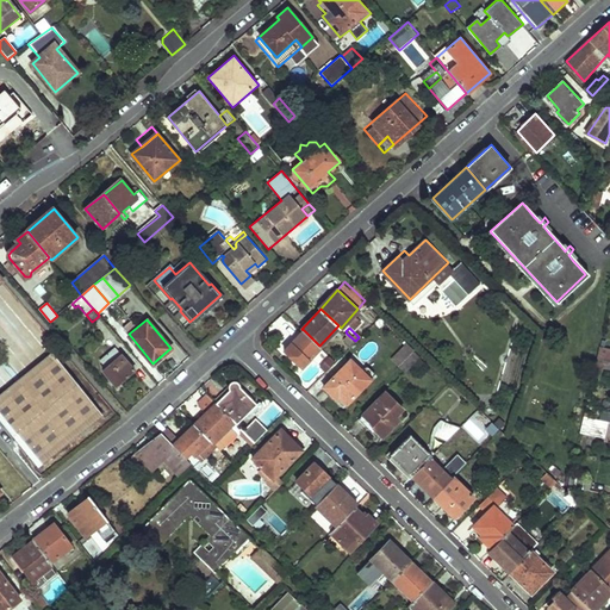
[(285,350),(302,366),(321,347),(319,346),(304,330),(285,350)]
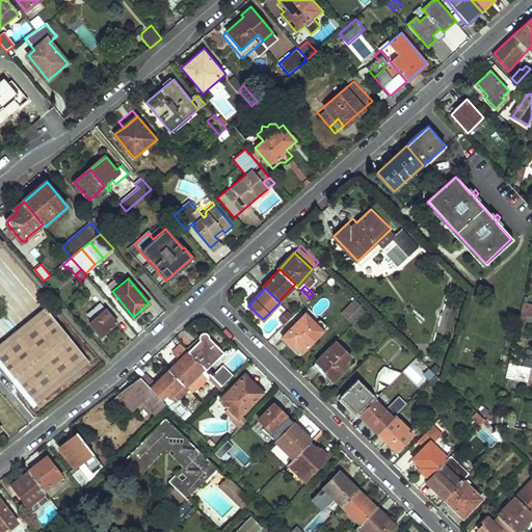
[(307,301),(310,297),(302,291),(299,294),(307,301)]
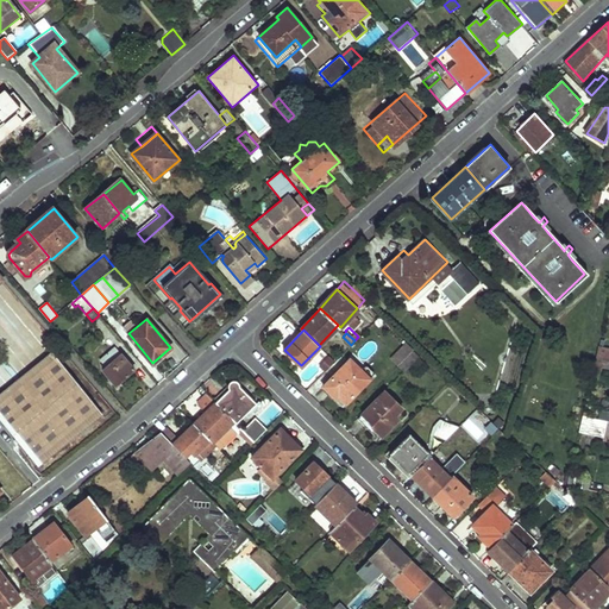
[(608,344),(608,345),(601,341),(596,363),(608,365),(608,344)]
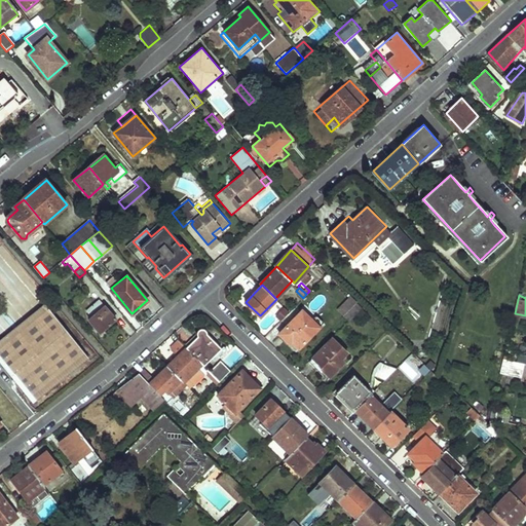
[(99,300),(85,310),(91,317),(88,320),(101,333),(115,320),(99,300)]
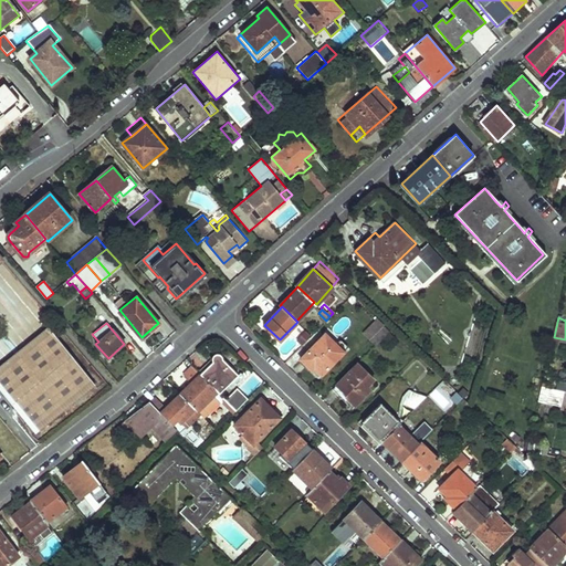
[(377,344),(389,331),(384,325),(370,338),(377,344)]
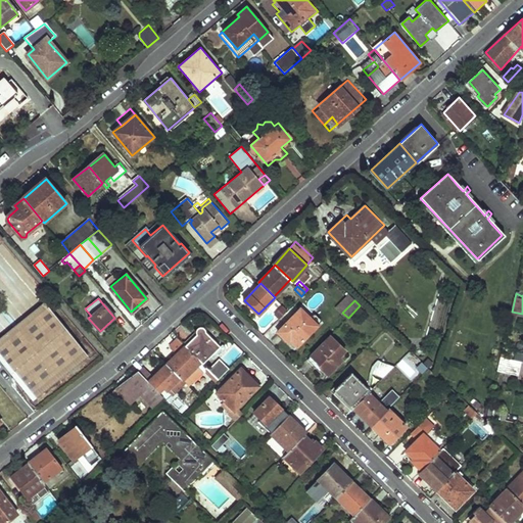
[(89,357),(45,301),(0,337),(0,359),(33,400),(89,357)]
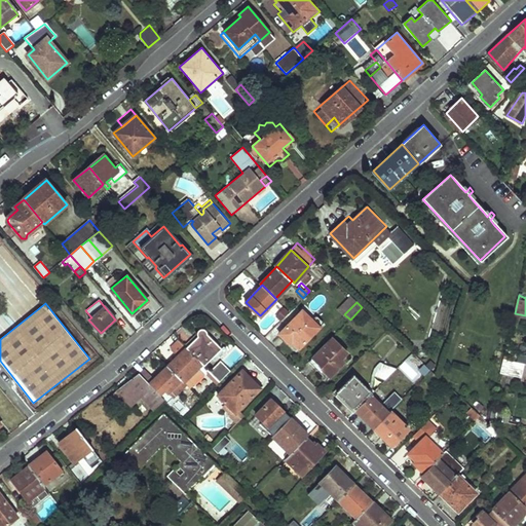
[(282,318),(289,310),(285,306),(276,314),(282,318)]
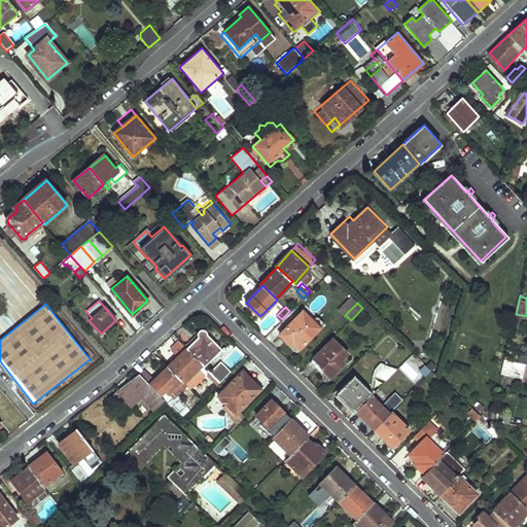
[(295,316),(280,332),(288,342),(291,339),(300,347),(313,332),(306,325),(295,316)]
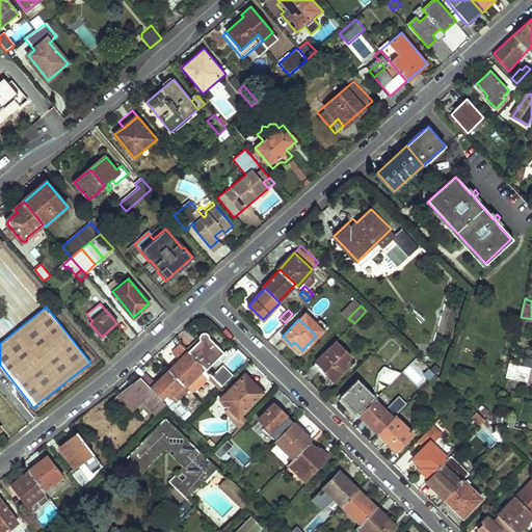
[(321,331),(314,324),(309,328),(316,336),(321,331)]
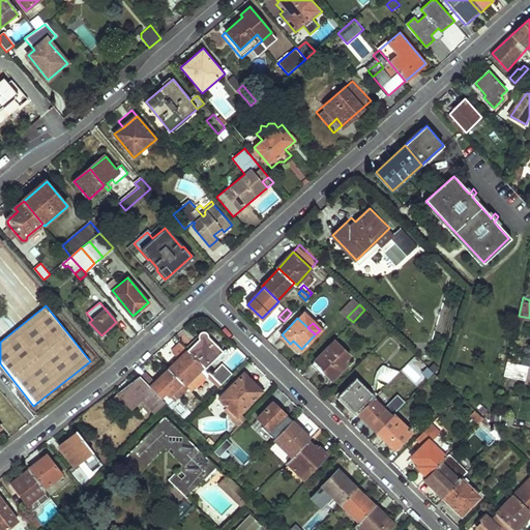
[(200,337),(188,349),(206,367),(223,349),(207,333),(207,330),(202,329),(199,332),(200,337)]
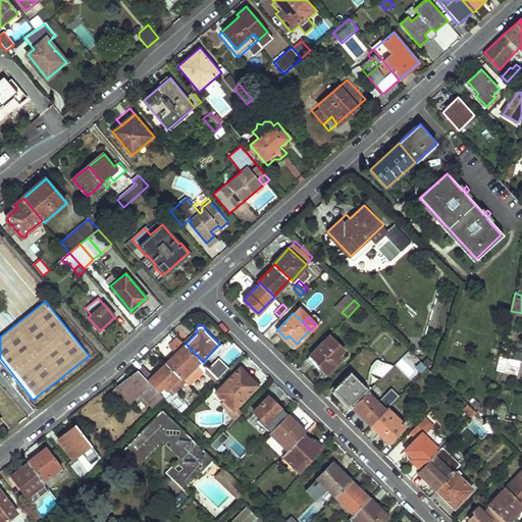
[(345,348),(330,333),(323,341),(337,355),(345,348)]
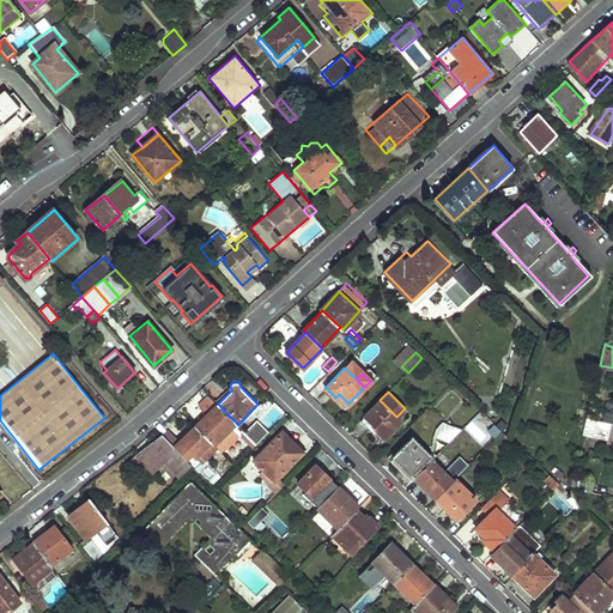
[(199,402),(208,413),(195,425),(211,441),(222,453),(244,431),(238,425),(218,404),(208,394),(199,402)]
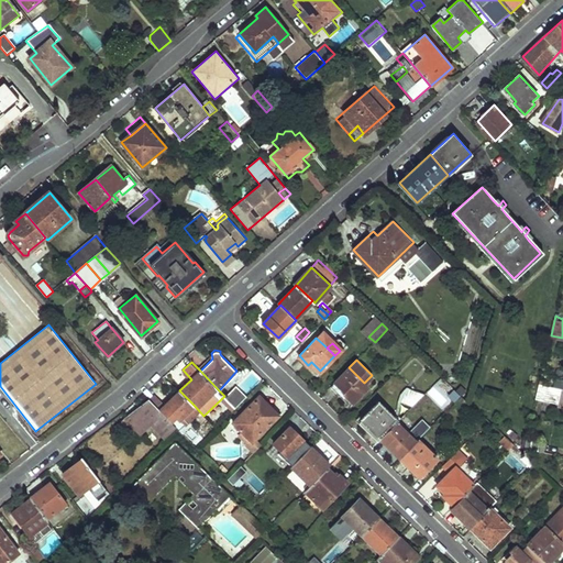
[(349,367),(331,385),(351,404),(367,387),(364,383),(349,367)]
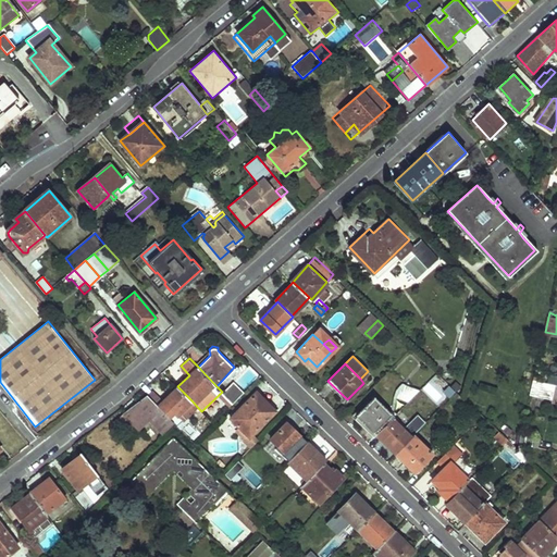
[(556,366),(551,364),(547,381),(555,382),(556,382),(556,366)]
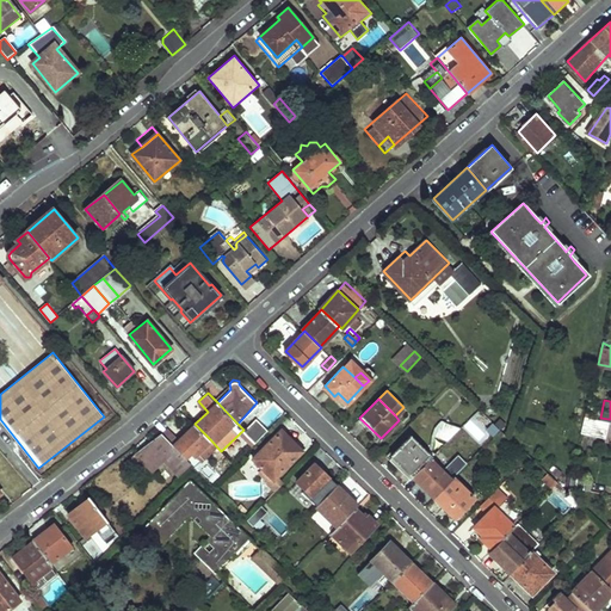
[(263,419),(270,426),(282,413),(273,406),(263,419)]
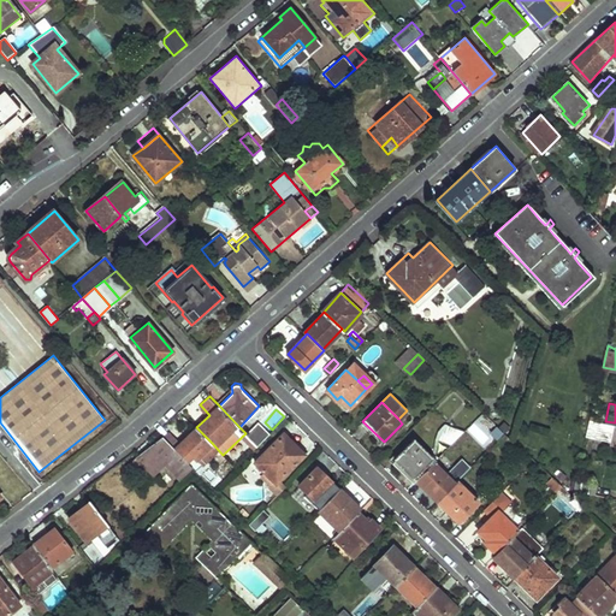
[(588,418),(585,433),(610,439),(614,422),(605,421),(596,419),(588,418)]
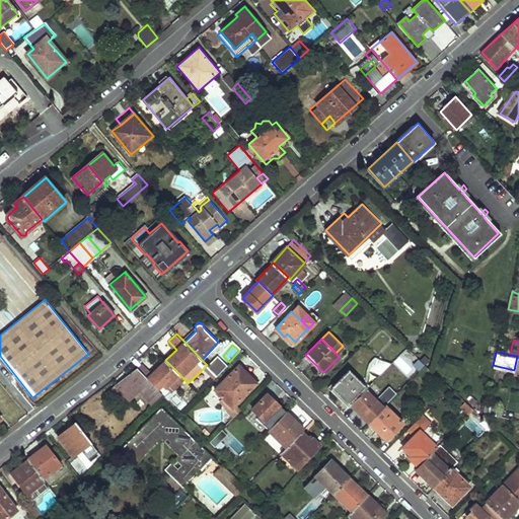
[(207,365),(217,375),(227,365),(216,355),(207,365)]
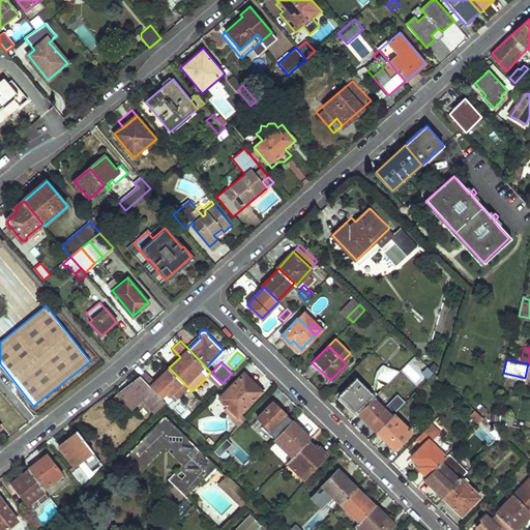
[(380,370),(378,379),(388,382),(401,370),(387,365),(385,372),(380,370)]
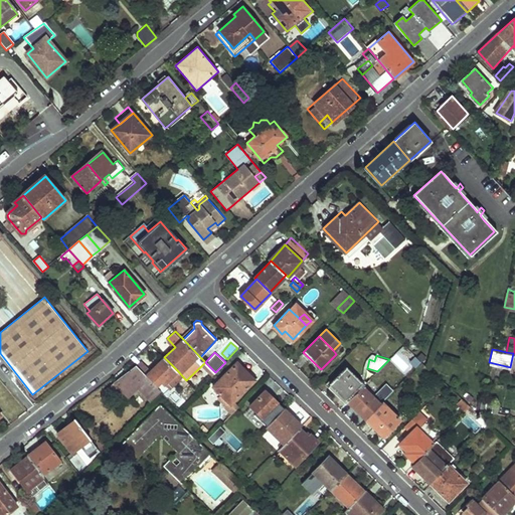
[(161,378),(165,382),(177,370),(164,357),(151,370),(146,375),(155,384),(161,378)]
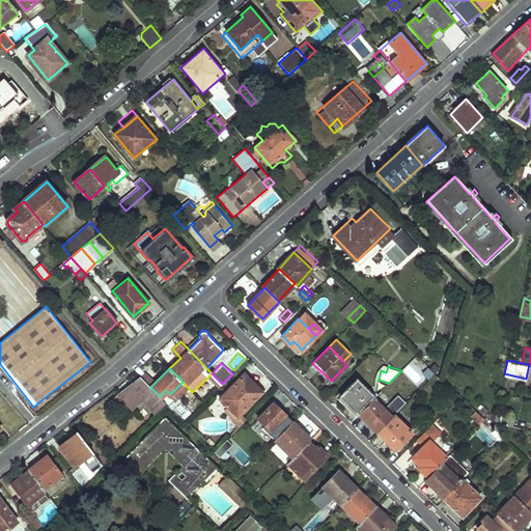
[(156,382),(145,371),(140,375),(150,387),(156,382)]
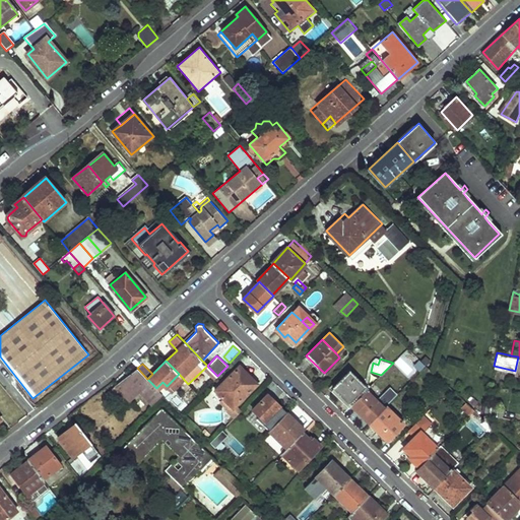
[(428,364),(424,368),(430,374),(434,370),(428,364)]
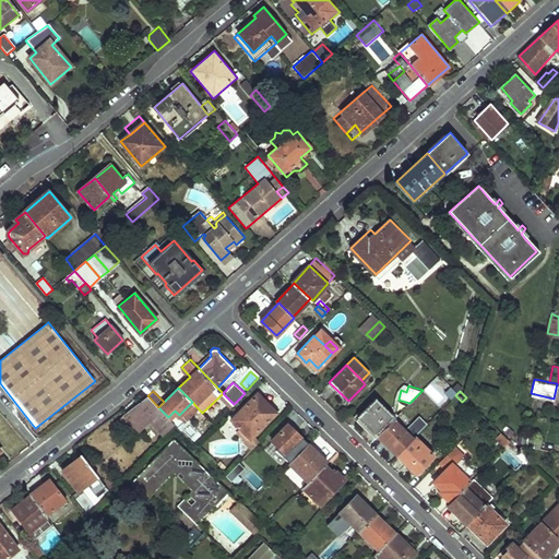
[(275,412),(257,392),(232,418),(240,428),(250,438),(254,435),(275,412)]
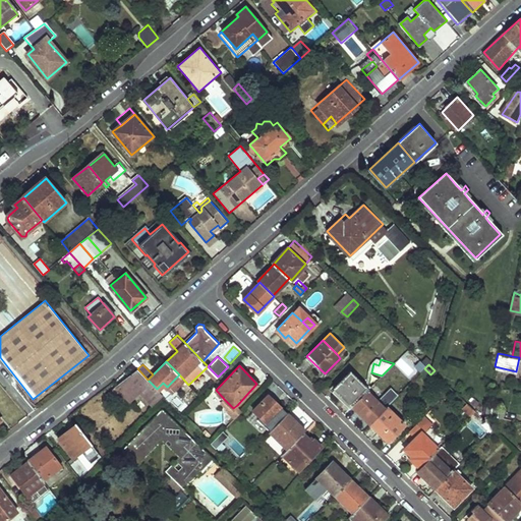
[(205,369),(215,380),(218,377),(208,366),(205,369)]
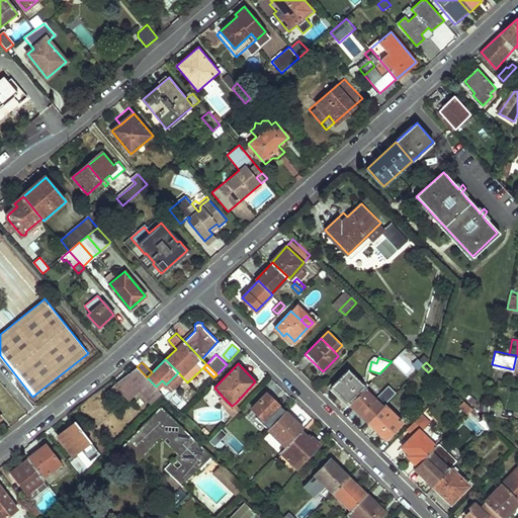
[(139,389),(152,402),(162,393),(156,386),(147,377),(137,366),(105,392),(109,396),(119,387),(130,398),(139,389)]
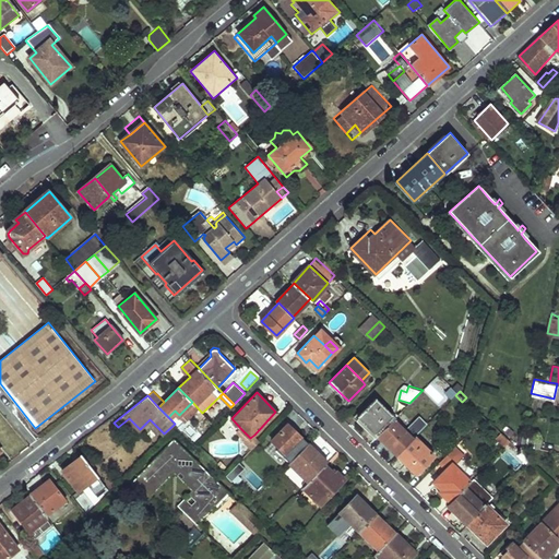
[(378,395),(357,415),(378,436),(395,418),(397,416),(378,395)]
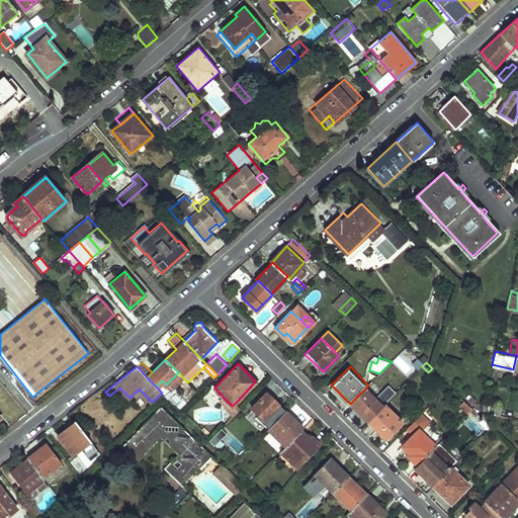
[(366,387),(350,404),(364,418),(368,414),(371,417),(383,405),(366,387)]
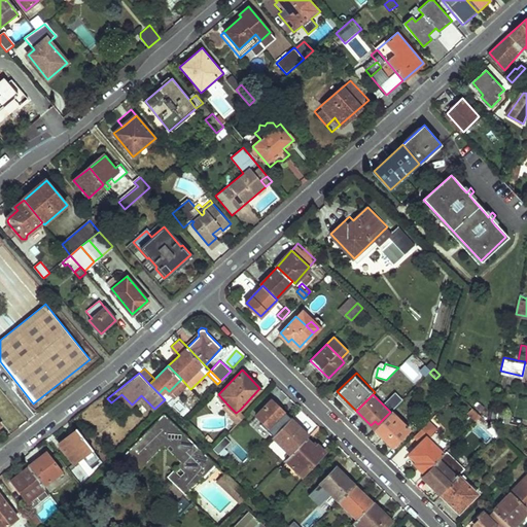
[(266,423),(264,426),(273,434),(289,417),(271,398),(255,414),(266,423)]
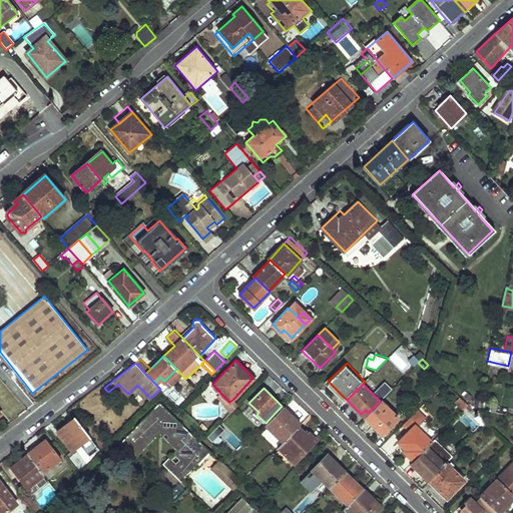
[(239,404),(233,399),(229,402),(220,393),(217,395),(225,403),(223,405),(231,412),(239,404)]
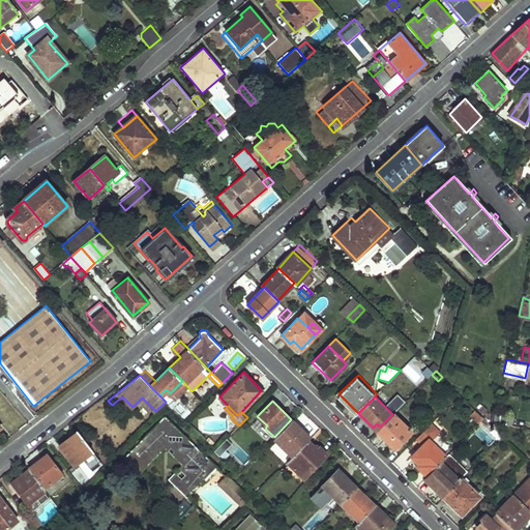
[(483,416),(474,407),(470,412),(478,420),(483,416)]
